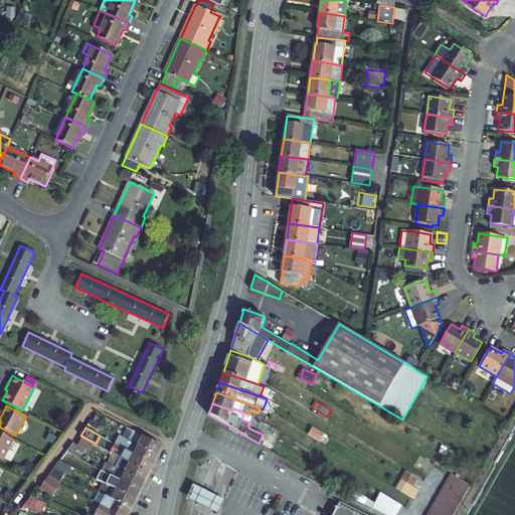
[(325,435),(313,427),(309,435),(321,443),(325,435)]
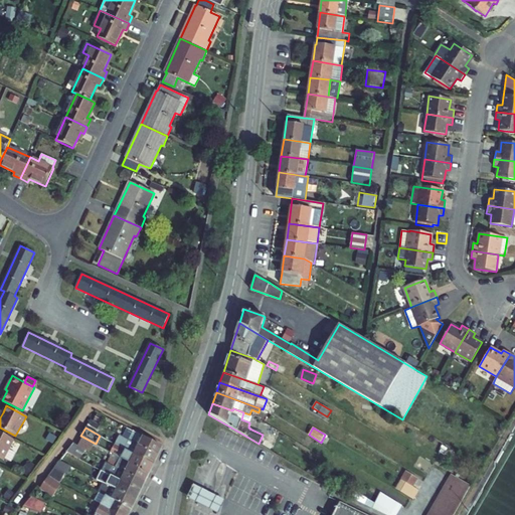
[(128,428),(123,438),(157,457),(162,447),(128,428)]
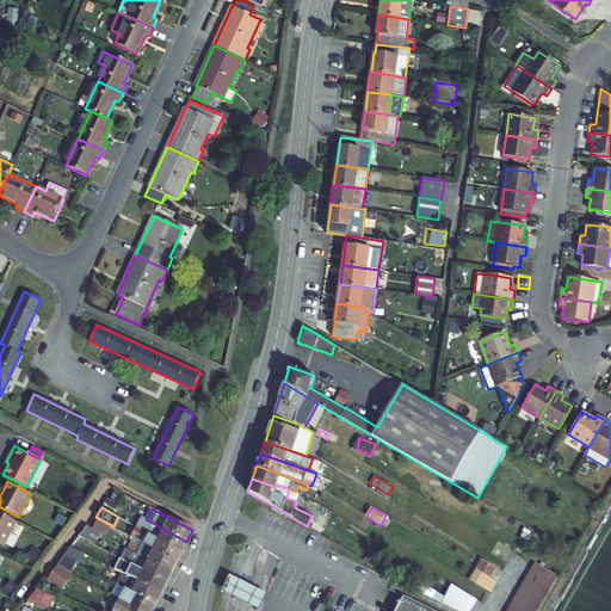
[(16,522),(0,512),(0,543),(4,545),(5,544),(13,548),(18,537),(10,534),(16,522)]
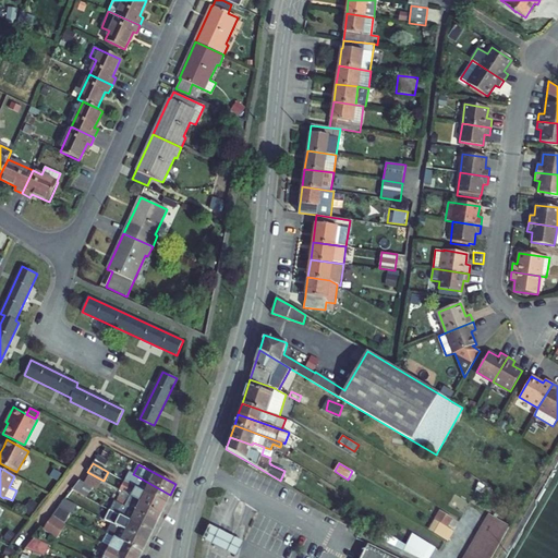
[(170,495),(133,474),(130,472),(124,481),(125,482),(166,505),(170,495)]
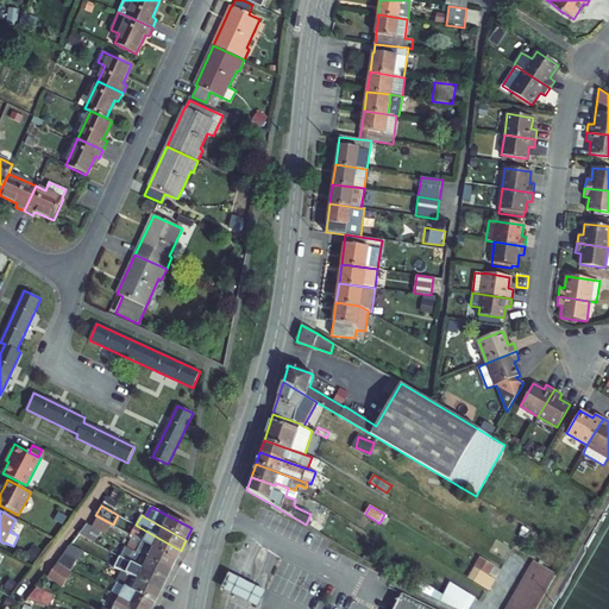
[(105,534),(111,523),(98,516),(92,527),(101,532),(105,534)]
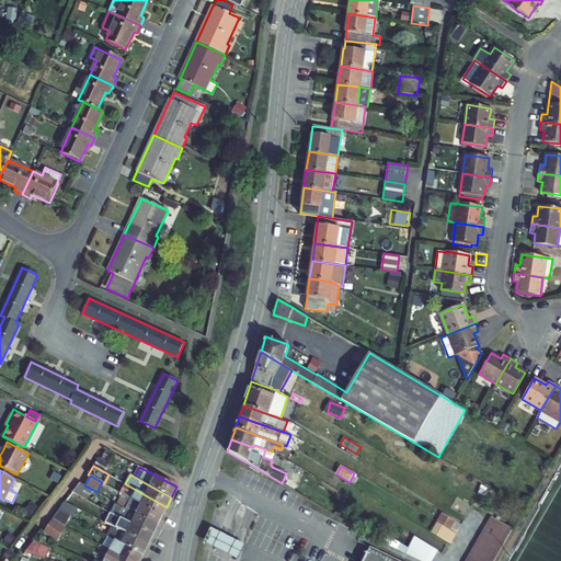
[(84,485),(80,482),(73,492),(87,501),(93,490),(84,485)]
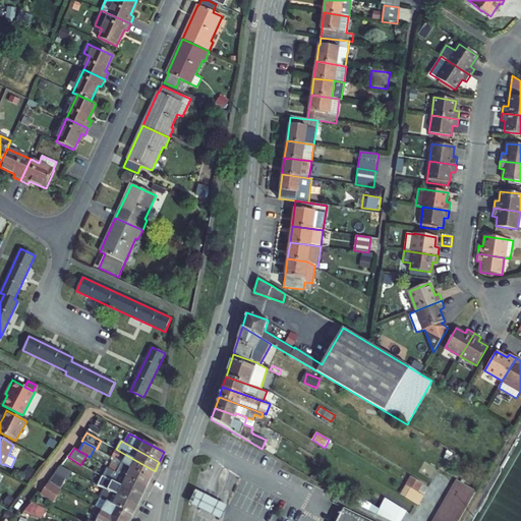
[(114,459),(131,469),(151,479),(155,471),(117,450),(113,459),(114,459)]
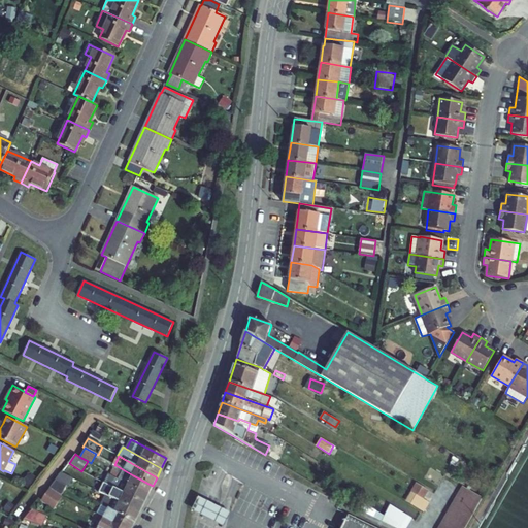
[(133,475),(116,465),(110,474),(149,495),(153,486),(133,475)]
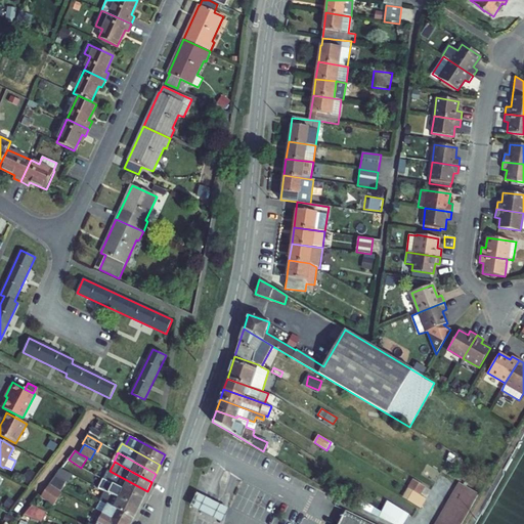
[(66,482),(68,483),(72,475),(60,469),(55,476),(66,482)]
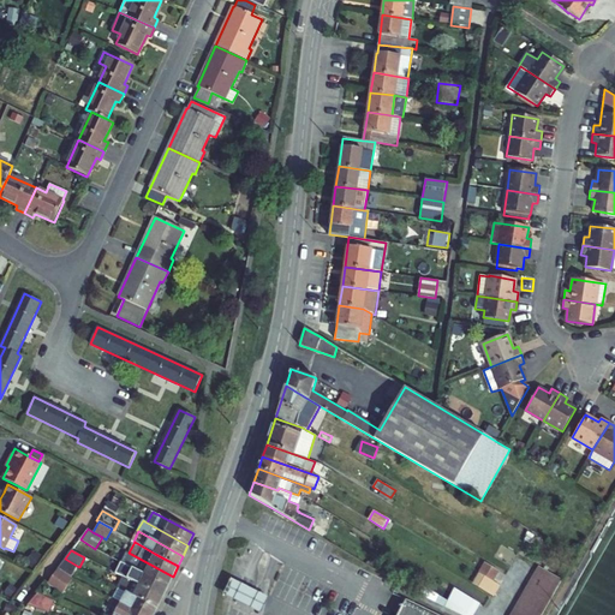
[(173,577),(129,553),(126,551),(121,562),(167,587),(173,577)]
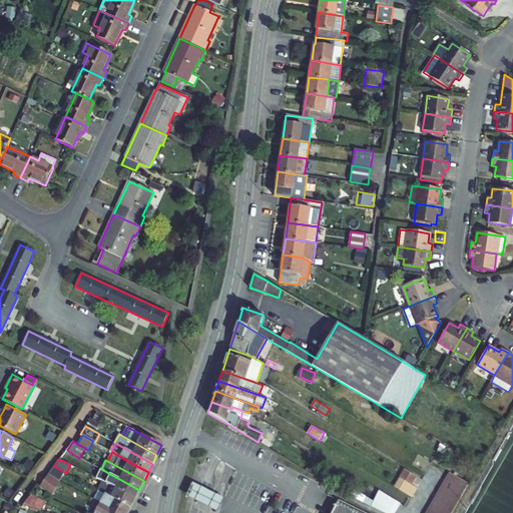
[(54,466),(48,475),(59,481),(64,472),(54,466)]
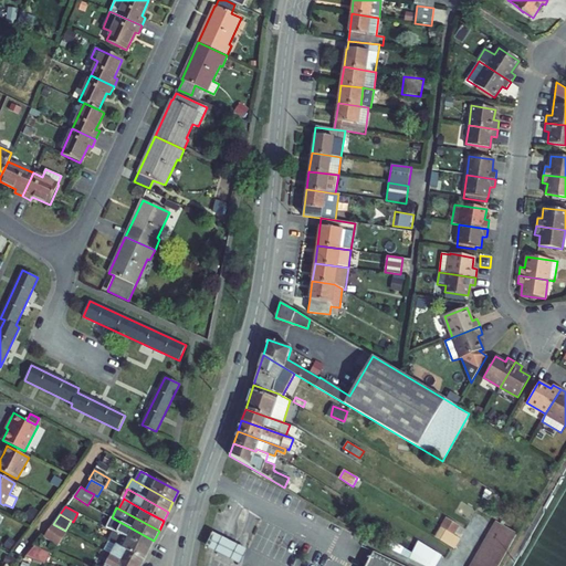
[(154,541),(112,517),(106,527),(113,531),(149,551),(154,541)]
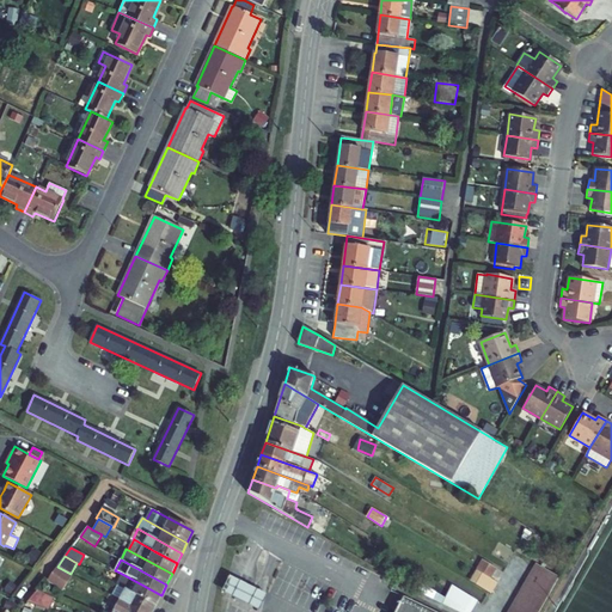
[(483,561),(477,571),(490,579),(496,568),(483,561)]
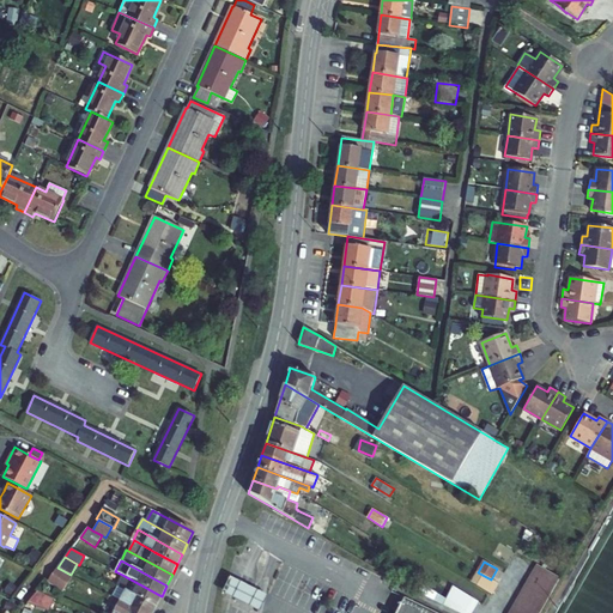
[(538,565),(525,586),(548,600),(560,578),(538,565)]
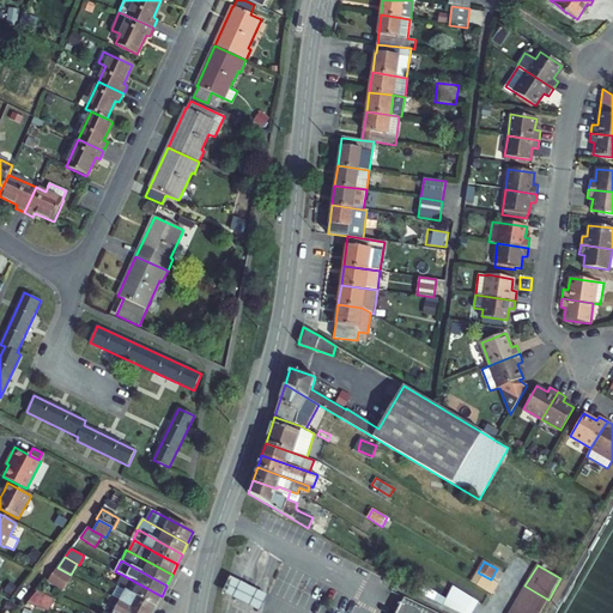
[(72,577),(58,568),(48,582),(62,592),(72,577)]
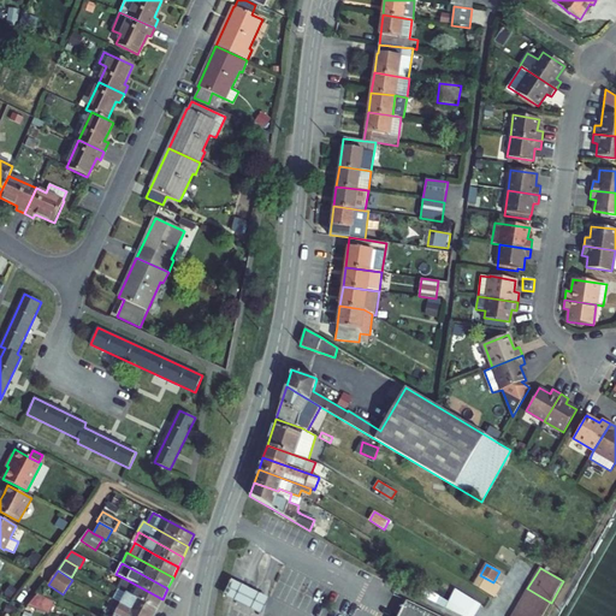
[(480,575),(475,584),(496,596),(501,587),(493,582),(480,575)]
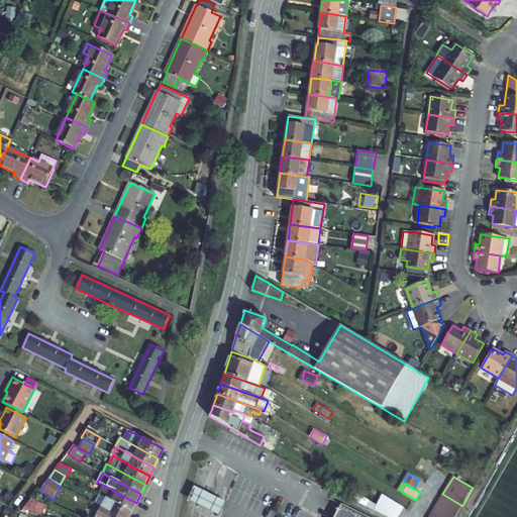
[(103,485),(99,495),(131,512),(136,503),(103,485)]
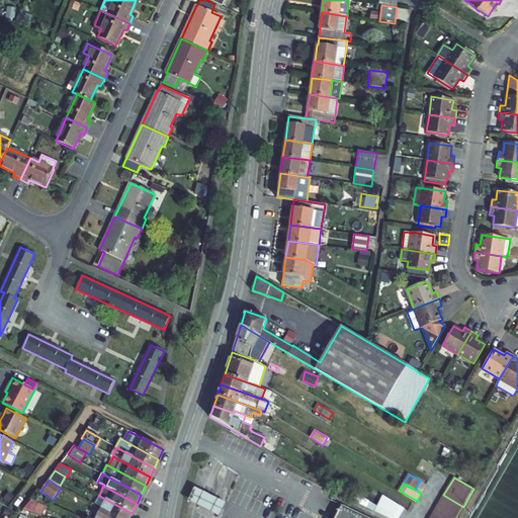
[(463,507),(443,495),(438,504),(457,516),(463,507)]
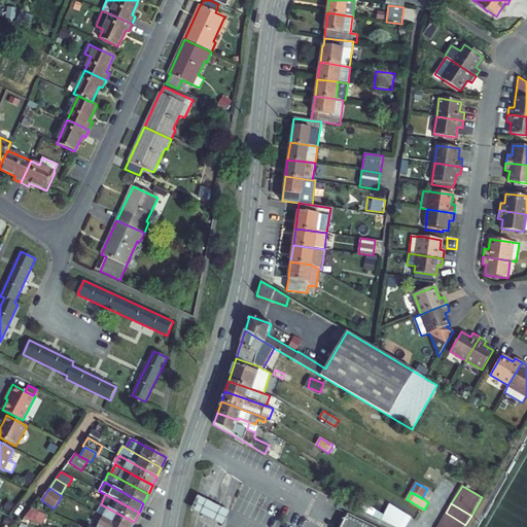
[(131,526),(134,522),(101,504),(96,514),(120,526),(131,526)]
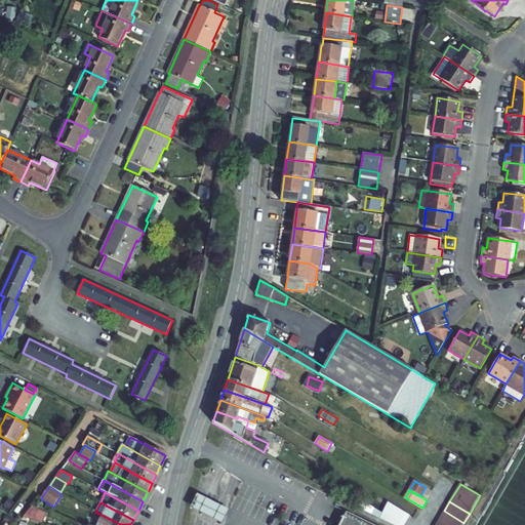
[(390,502),(381,518),(397,524),(407,524),(413,513),(390,502)]
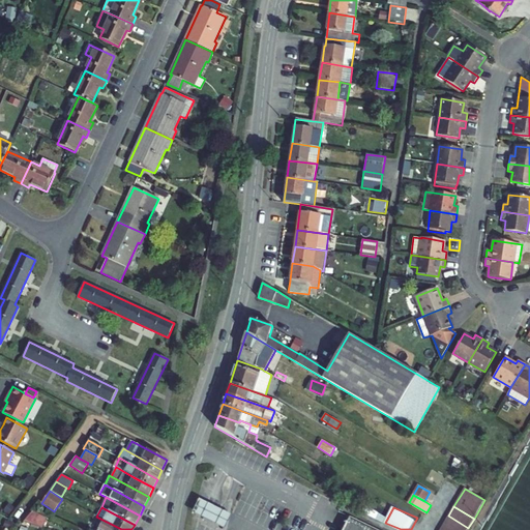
[(41,528),(47,518),(32,511),(24,522),(41,528)]
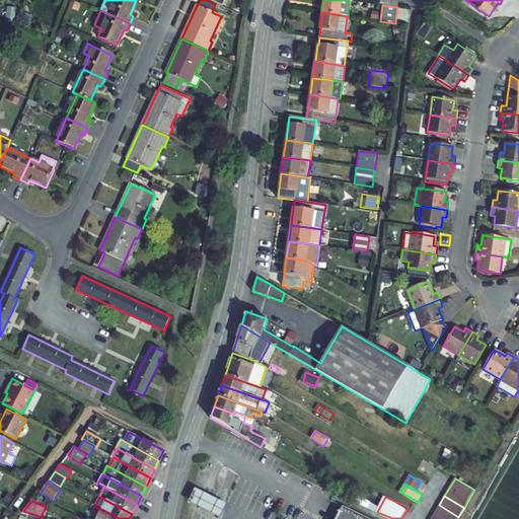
[(96,518),(97,518),(119,518),(94,506),(92,505),(90,508),(99,512),(96,518)]
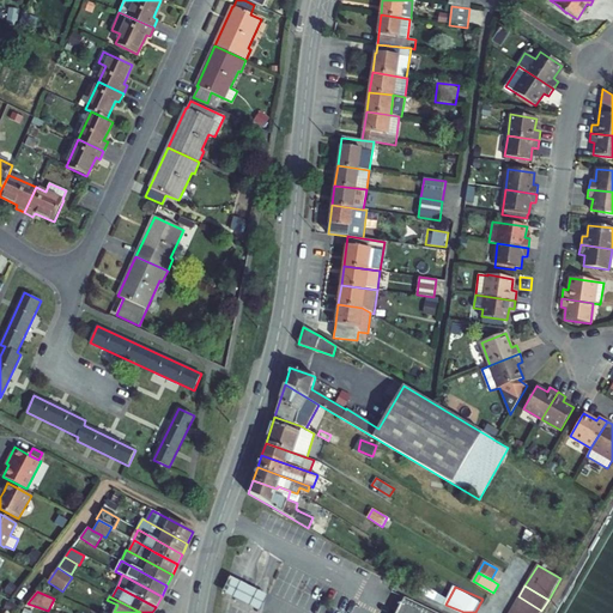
[(519,596),(513,607),(521,612),(540,612),(541,611),(519,596)]
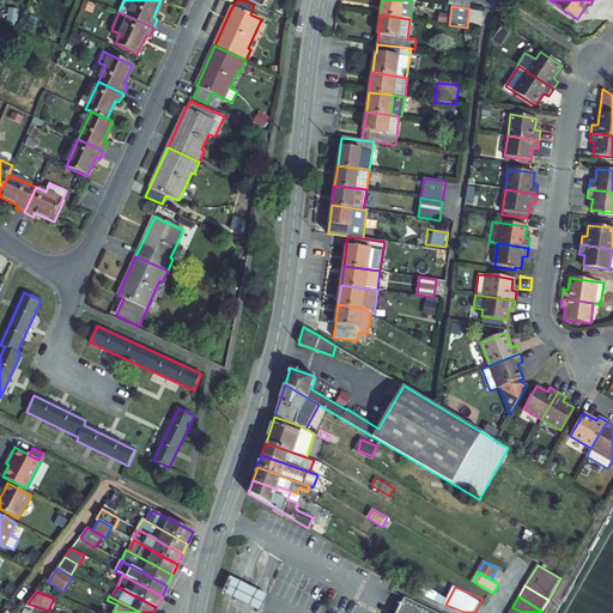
[(436,612),(405,598),(396,612),(436,612)]
